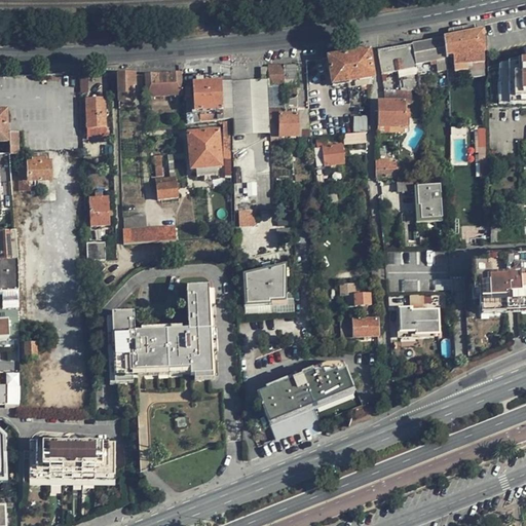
[(477,33),(476,26),(448,31),(449,38),(477,33)]
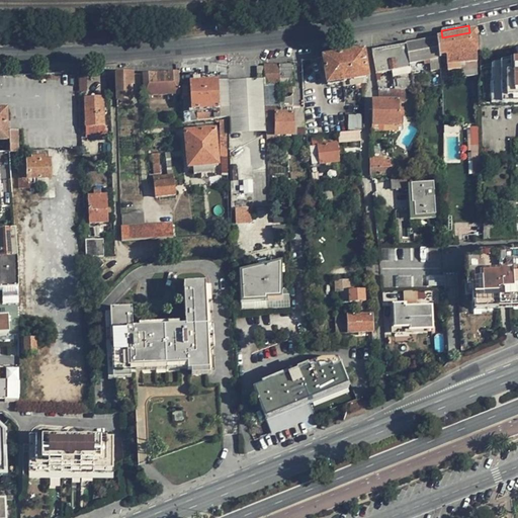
[(469,32),(442,37),(436,38),(438,57),(444,57),(445,73),(459,72),(476,70),(476,31),(469,32)]
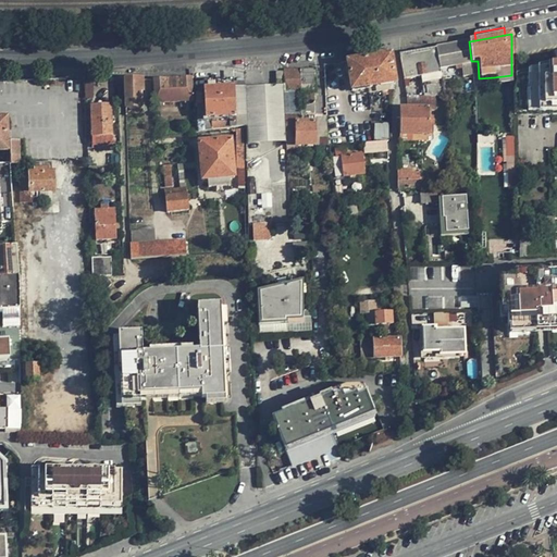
[(455,45),(435,48),(438,69),(461,64),(471,63),(471,61),(469,41),(455,45)]
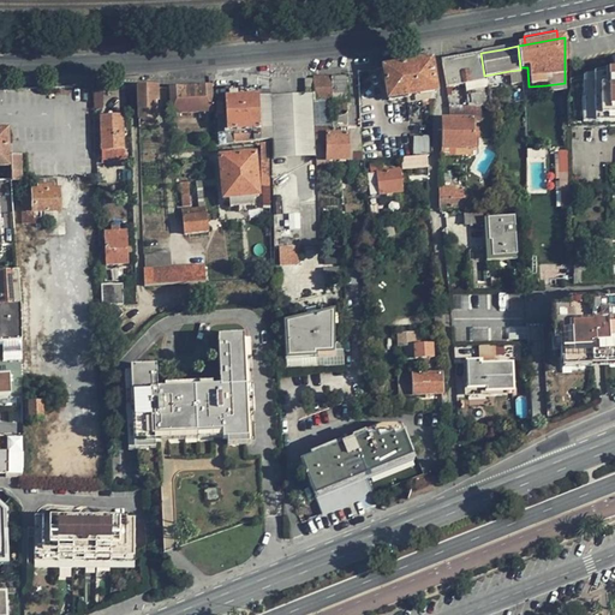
[(481,53),(441,60),(446,88),(471,83),(472,90),(465,91),(467,106),(481,107),(489,107),(489,103),(484,76),(481,53)]
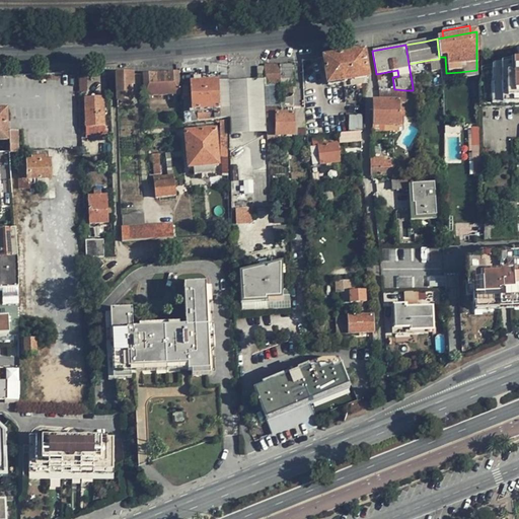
[(363,51),(322,57),(326,85),(367,79),(363,51)]
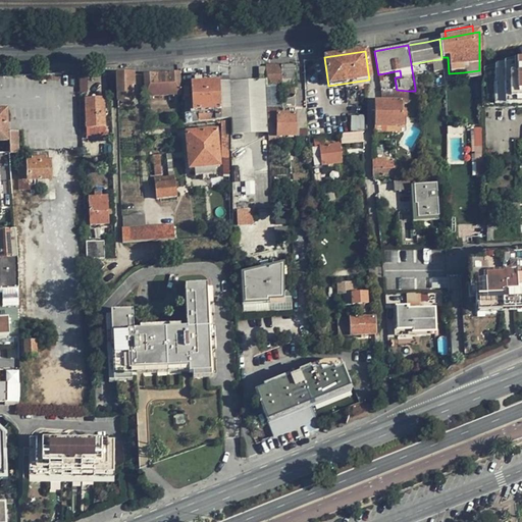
[(433,71),(442,70),(441,59),(432,60),(433,71)]
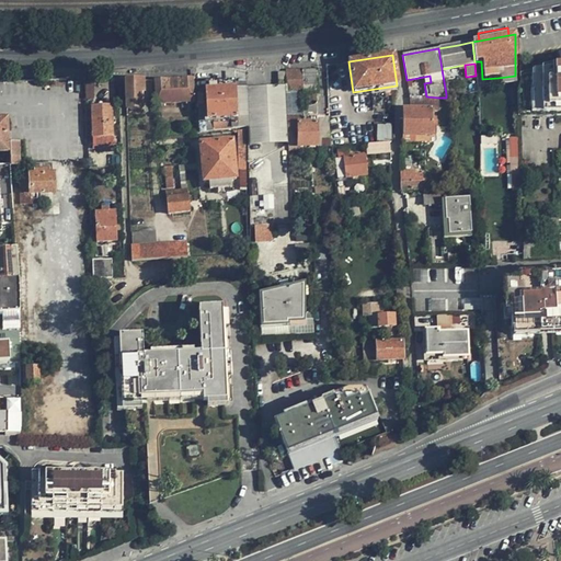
[(560,64),(533,70),(533,72),(533,91),(530,91),(531,109),(560,107),(560,65),(560,66),(560,64)]
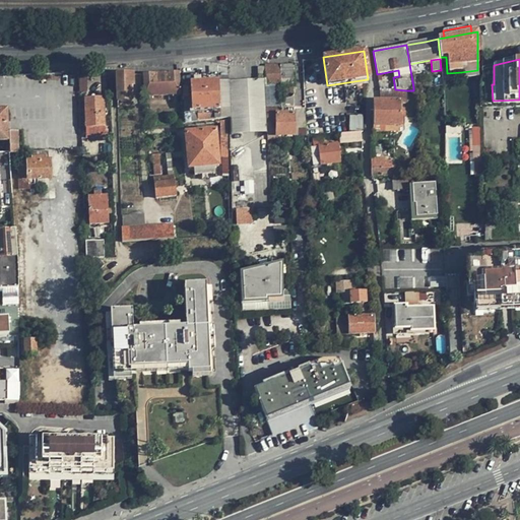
[(265,86),(279,85),(279,65),(264,66),(264,80),(265,86)]
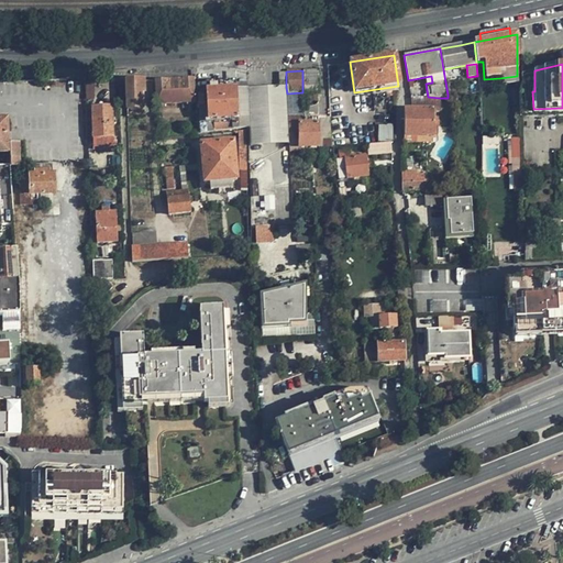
[(318,70),(302,70),(302,92),(302,106),(318,106),(318,70)]
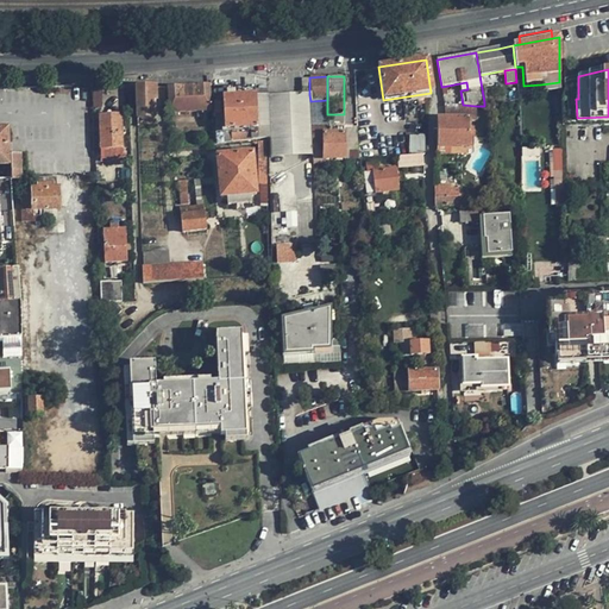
[(569,126),(608,124),(608,117),(577,118),(576,99),(578,99),(578,79),(567,81),(569,126)]
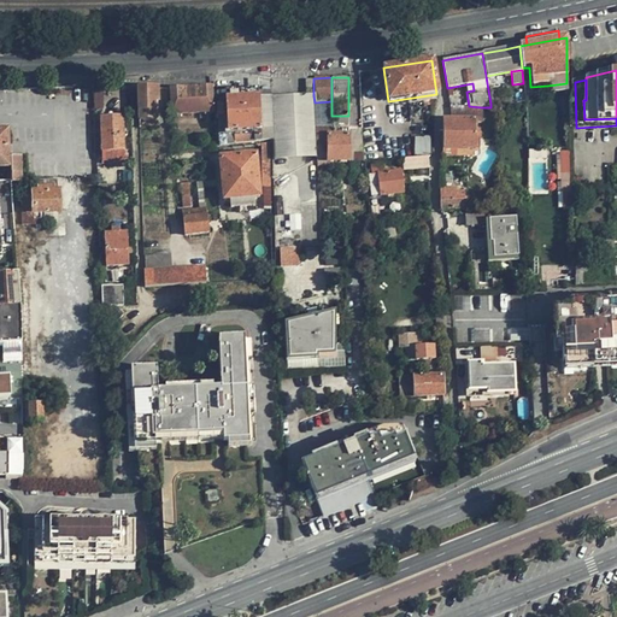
[(568,90),(566,83),(547,86),(547,93),(568,90)]
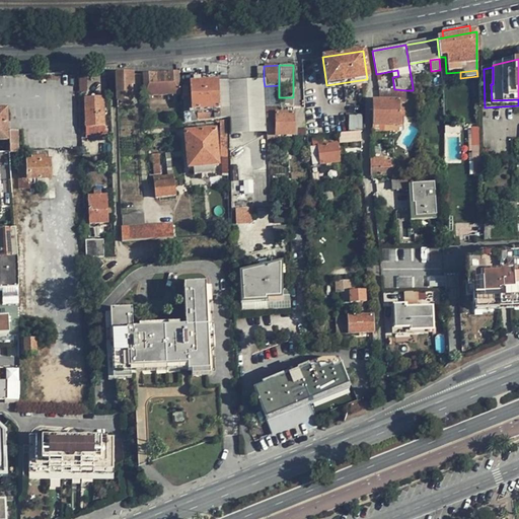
[(144,96),(159,95),(178,94),(177,72),(143,74),(144,96)]
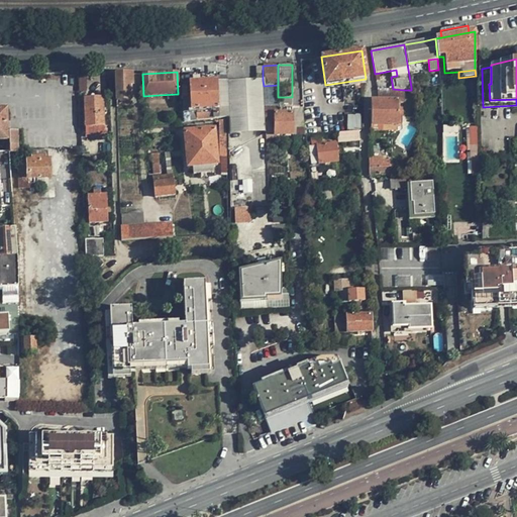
[(132,74),(114,76),(115,101),(129,100),(129,85),(132,85),(132,74)]
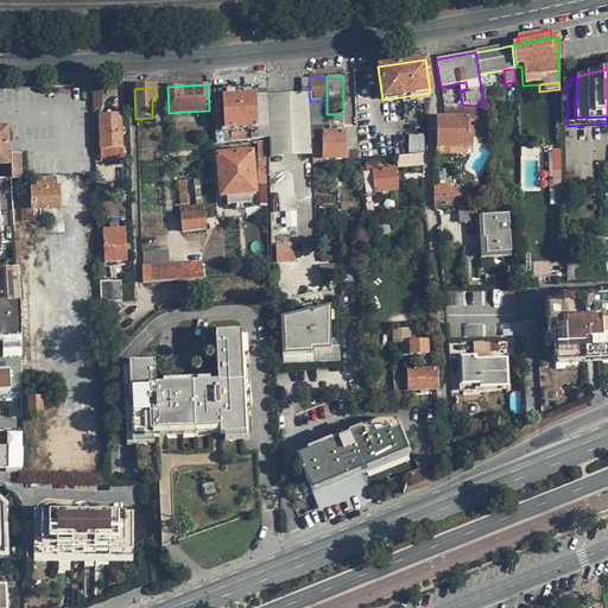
[(223,89),(223,97),(255,95),(255,87),(223,89)]
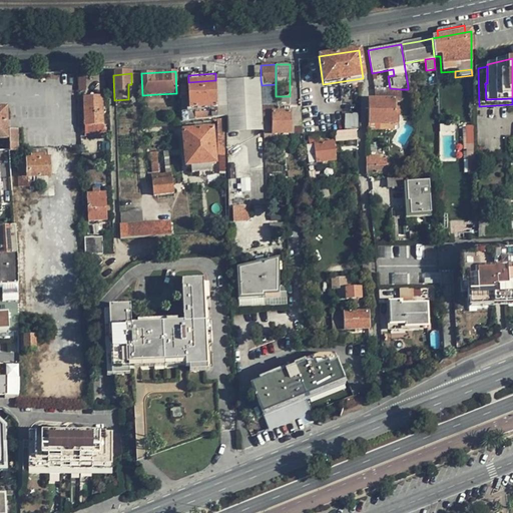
[(224,79),(215,80),(216,104),(216,108),(226,117),(226,109),(225,85),(225,81),(224,79)]
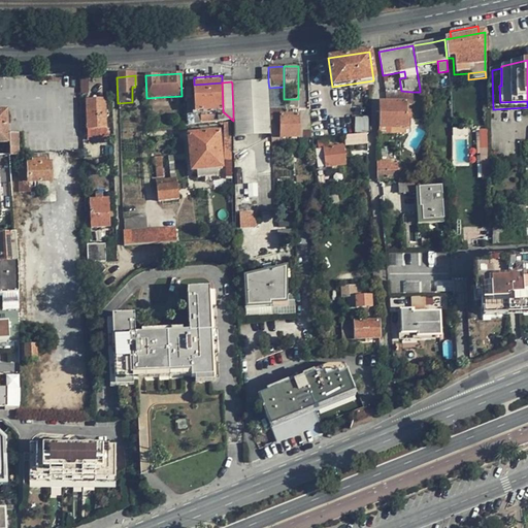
[(268,81),(232,84),(232,88),(233,112),(233,121),(234,136),(270,135),(269,114),(269,109),(269,88),(268,81)]
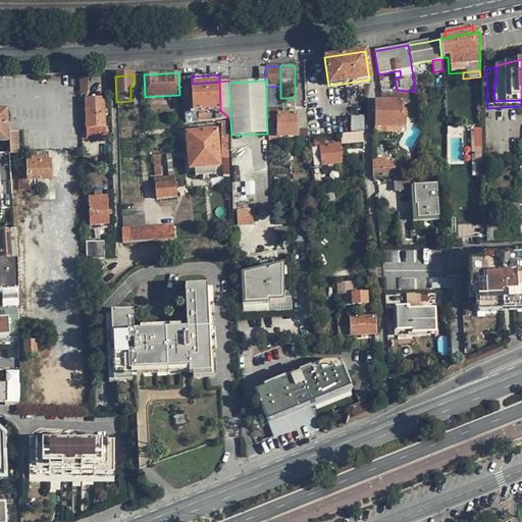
[(199,111),(214,110),(220,110),(220,106),(219,82),(192,84),(193,111),(199,111)]
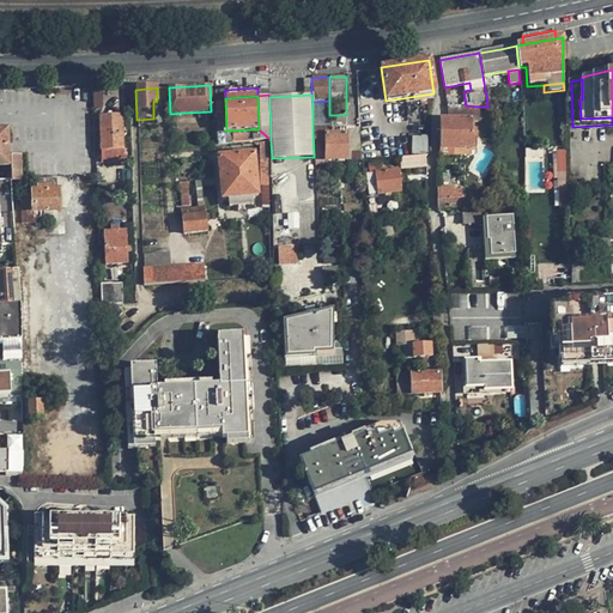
[(329,101),(313,102),(313,127),(313,133),(323,132),(331,132),(331,127),(329,115),(329,101)]
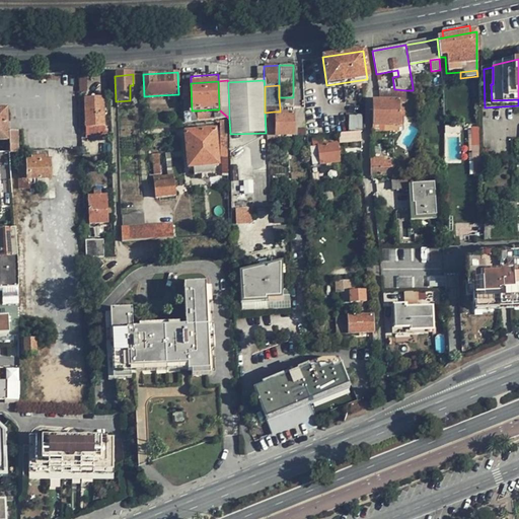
[(394,89),(378,89),(378,99),(371,99),(370,124),(382,125),(401,125),(401,109),(399,109),(399,102),(404,102),(405,90),(394,89)]
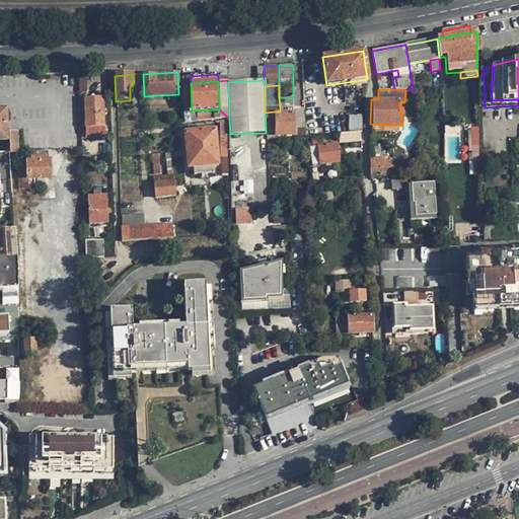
[(319,100),(335,100),(329,90),(319,90),(319,100)]
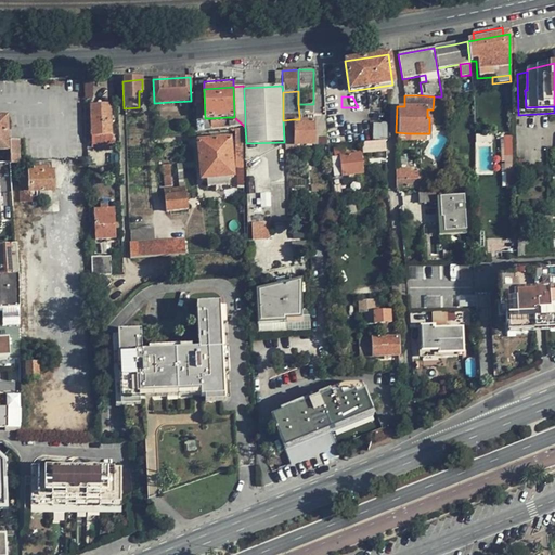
[(365,98),(352,97),(358,107),(365,107),(365,98)]
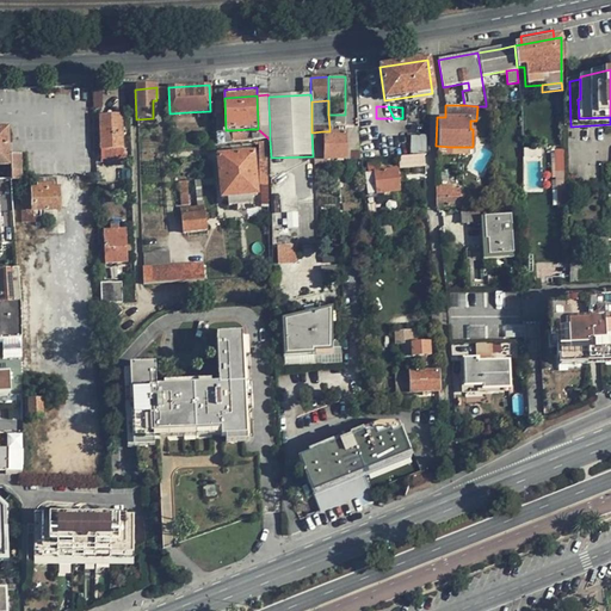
[(345,115),(328,115),(329,127),(345,127),(345,115)]
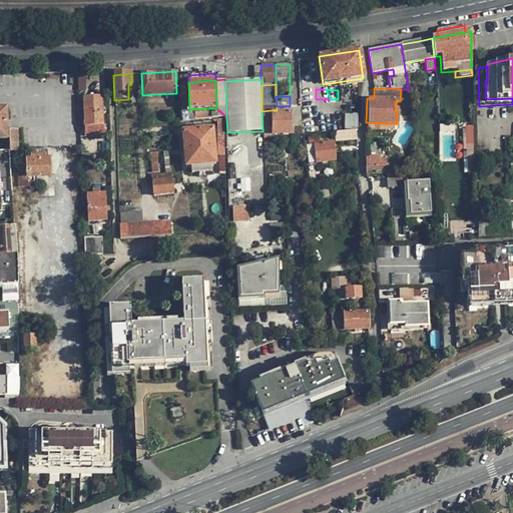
[(85,126),(102,125),(101,97),(84,98),(85,126)]
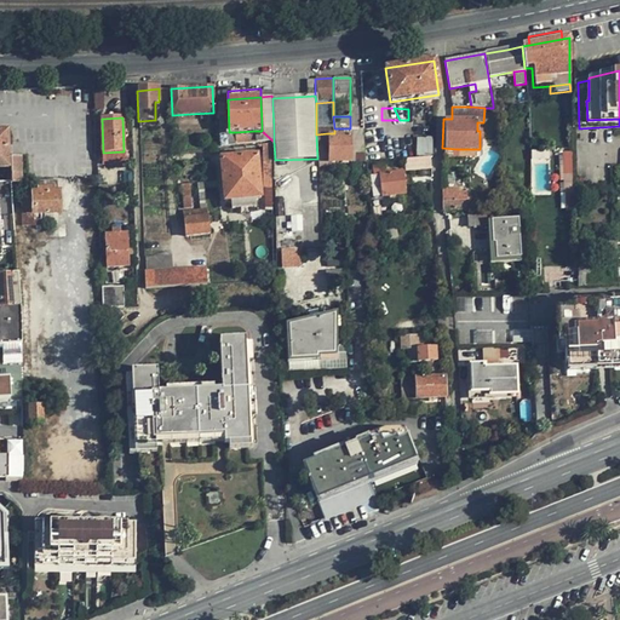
[(382,125),(363,125),(363,126),(363,133),(366,162),(369,162),(379,161),(384,161),(382,125)]
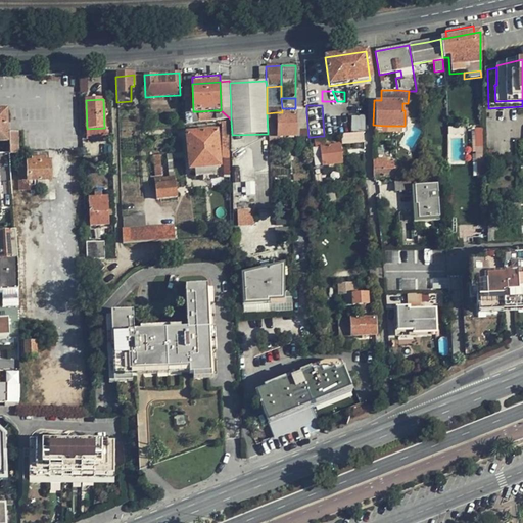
[(215,121),(215,110),(199,111),(199,122),(215,121)]
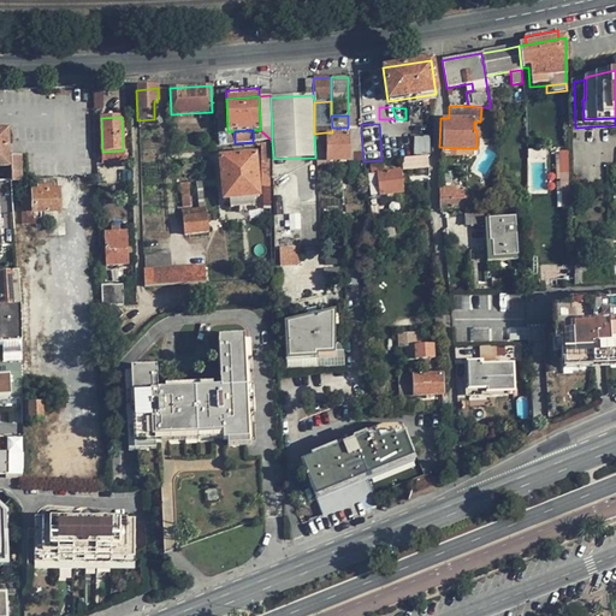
[(315,163),(325,161),(325,132),(314,134),(315,158),(315,163)]
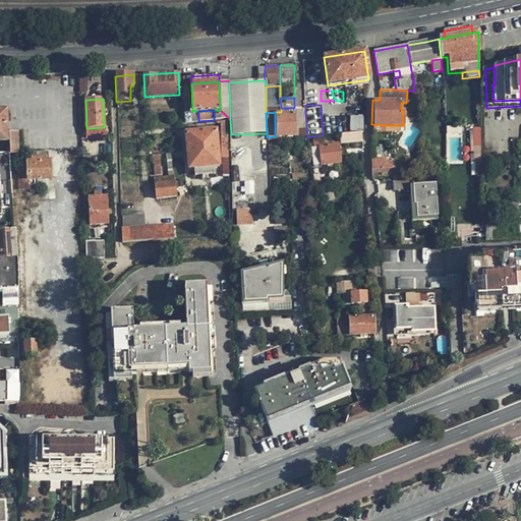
[(295,114),(295,112),(281,112),(275,112),(275,136),(295,136),(295,114)]
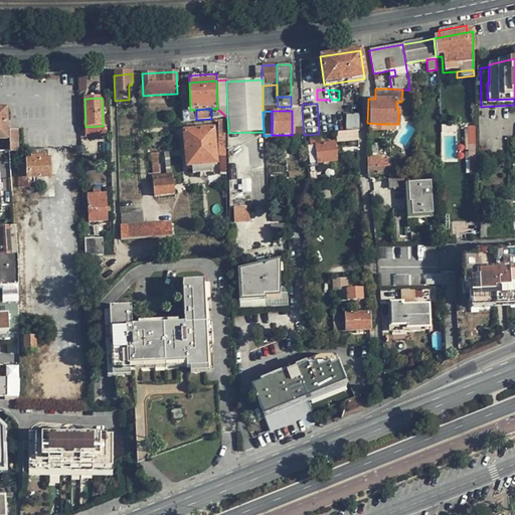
[(302,111),(292,111),(292,113),(292,135),(304,135),(302,111)]
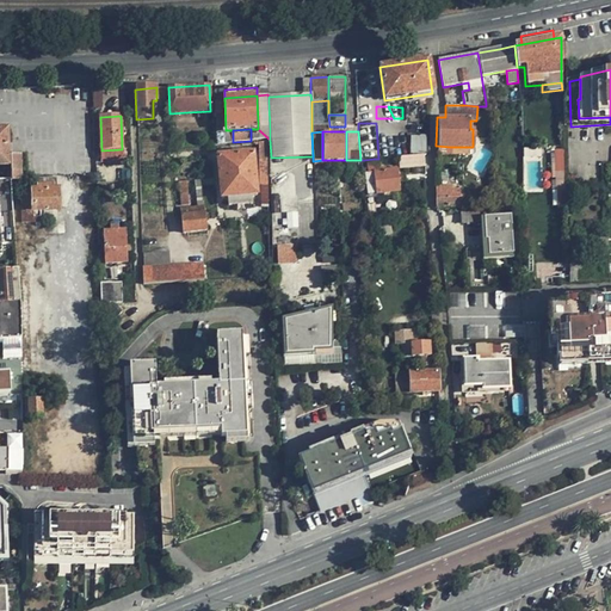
[(429,153),(427,134),(412,135),(413,153),(429,153)]
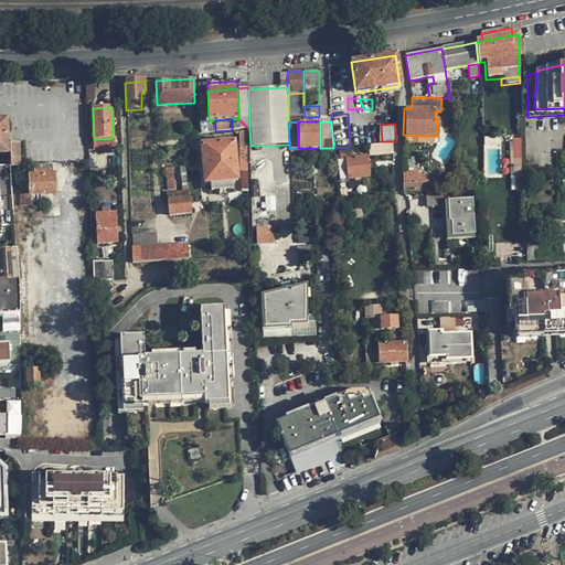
[(523,172),(523,137),(514,137),(514,172),(523,172)]
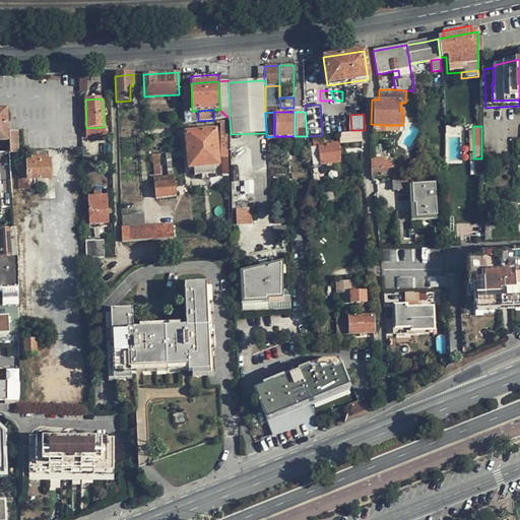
[(17,130),(8,131),(8,139),(8,152),(18,152),(17,130)]
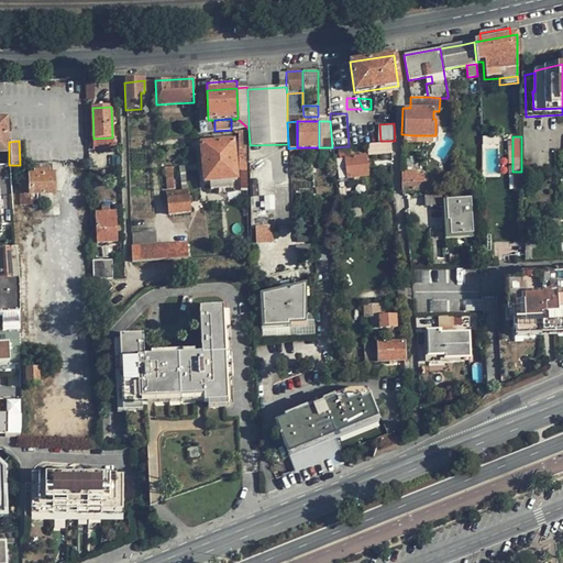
[(209,183),(231,180),(236,180),(233,141),(200,144),(203,183),(209,183)]
